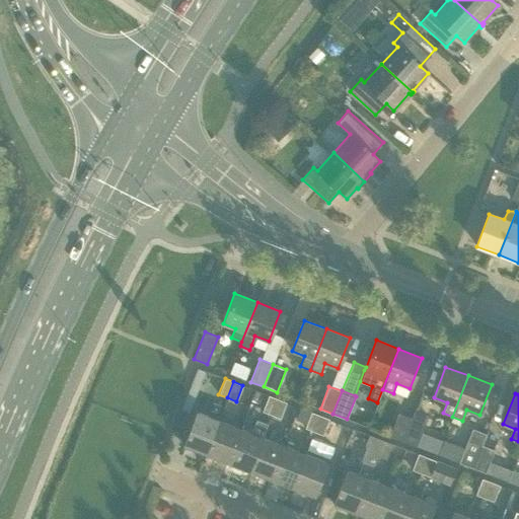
[(271,415),(277,398),(268,395),(262,412),(271,415)]
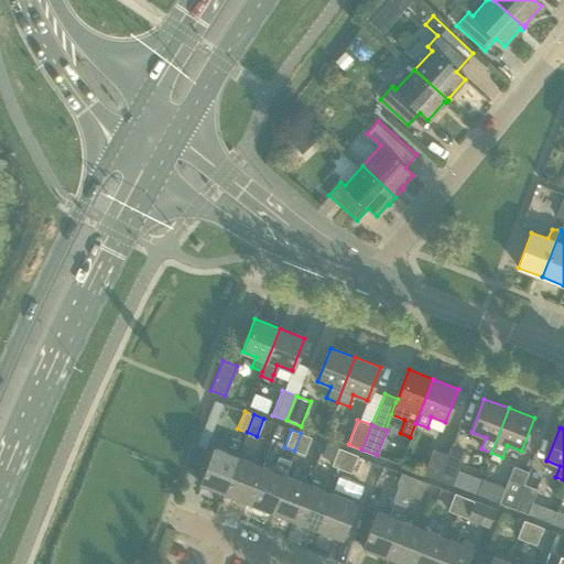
[(311,436),(301,433),(294,451),(304,454),(311,436)]
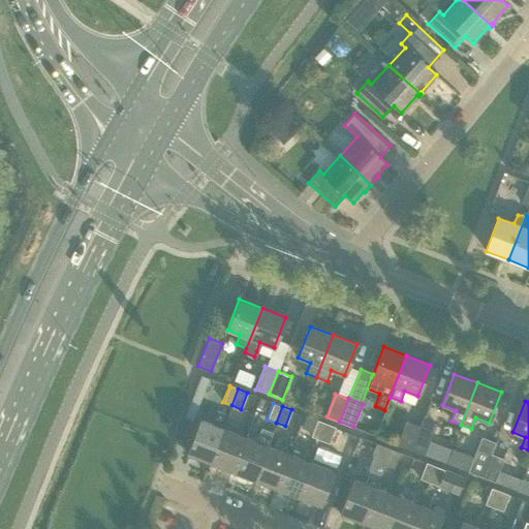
[(423,418),(419,426),(410,449),(424,455),(436,424),(423,418)]
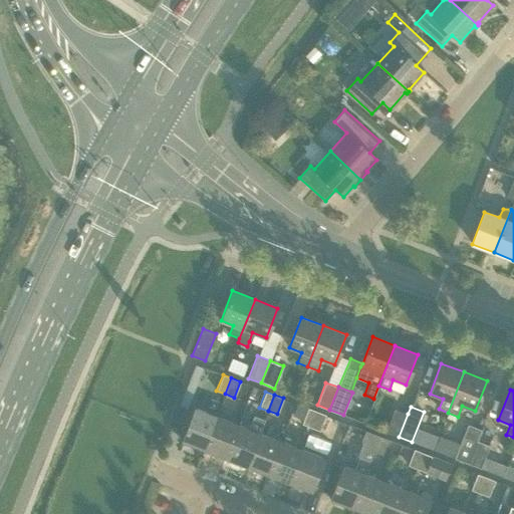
[(182,441),(204,449),(217,416),(195,408),(182,441)]
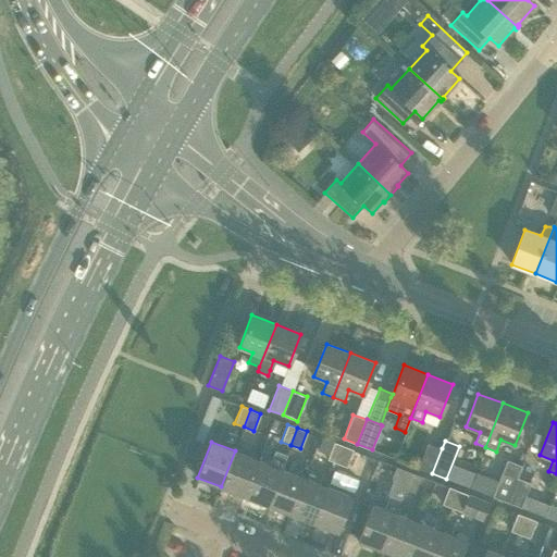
[(336,462),(343,446),(333,443),(327,459),(336,462)]
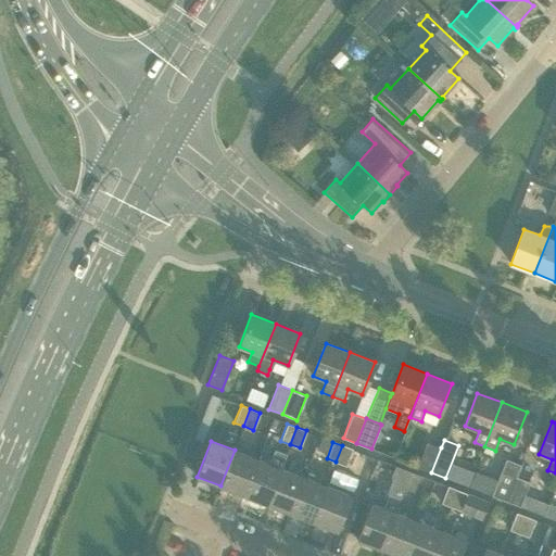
[(417,467),(431,472),(441,447),(427,442),(417,467)]
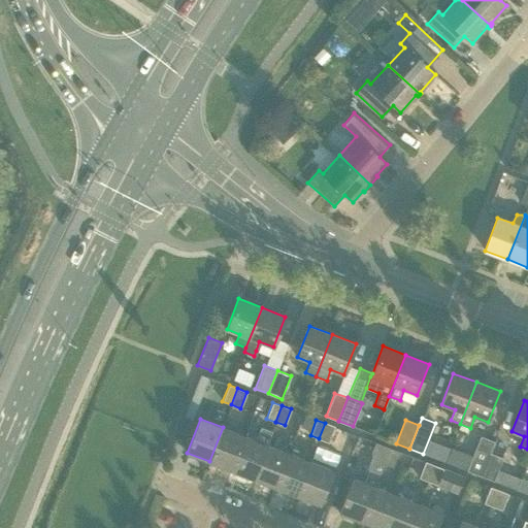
[(334,426),(325,423),(319,438),(328,442),(334,426)]
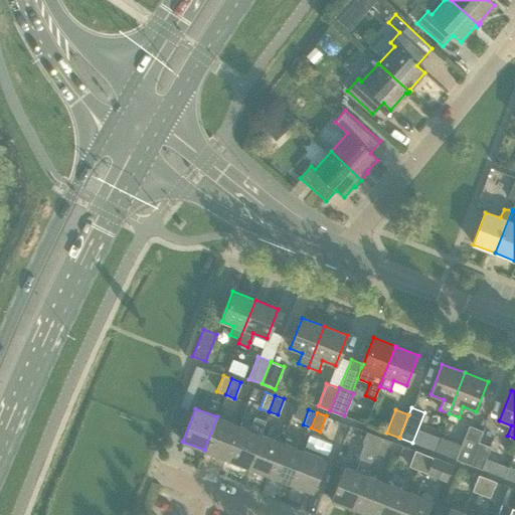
[(204,450),(225,459),(238,425),(217,416),(204,450)]
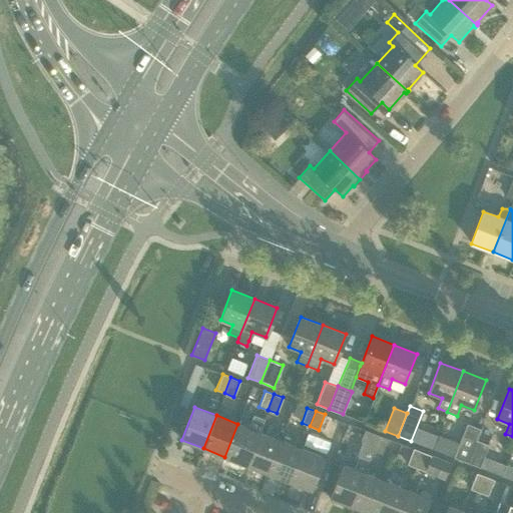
[(224,457),(245,465),(259,432),(237,424),(224,457)]
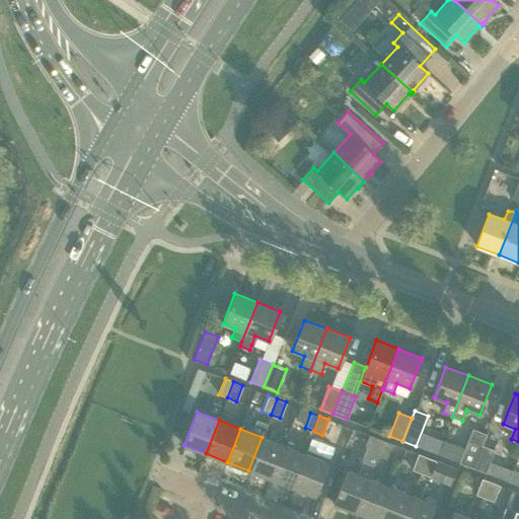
[(377,456),(383,440),(370,435),(367,443),(368,447),(363,461),(363,465),(360,475),(346,469),(334,503),(356,512),(368,478),(369,478),(378,456),(377,456)]
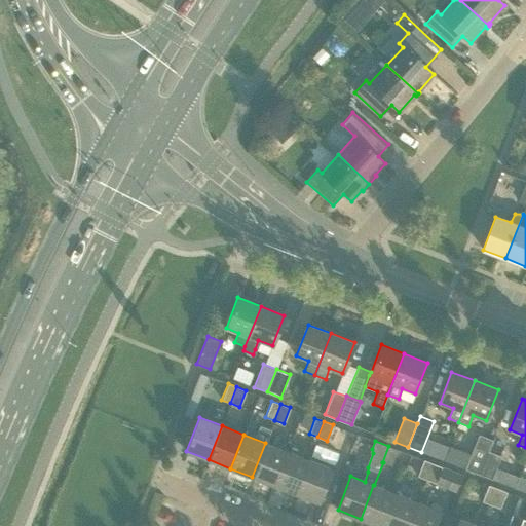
[(265,443),(252,477),(274,485),(287,451),(265,443)]
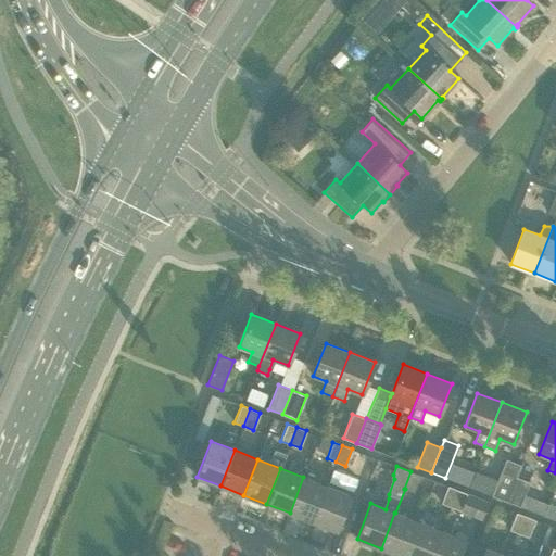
[(412,472),(411,471),(404,489),(405,489),(414,492),(421,476),(412,472)]
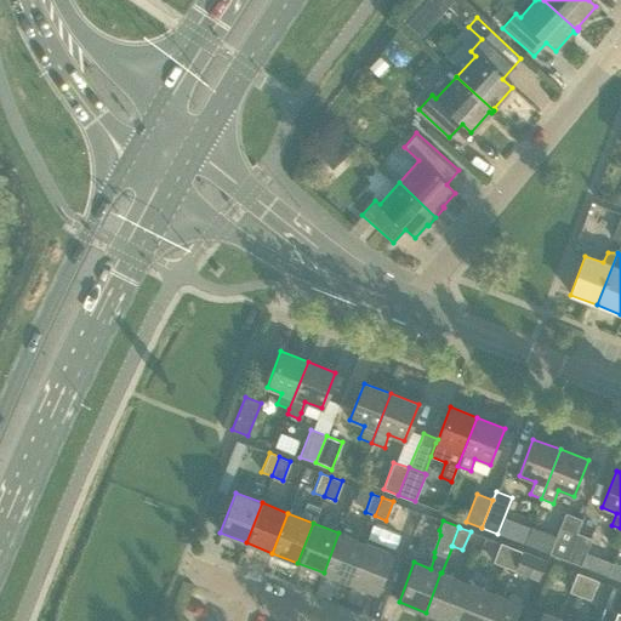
[(564,559),(575,533),(559,527),(550,553),(564,559)]
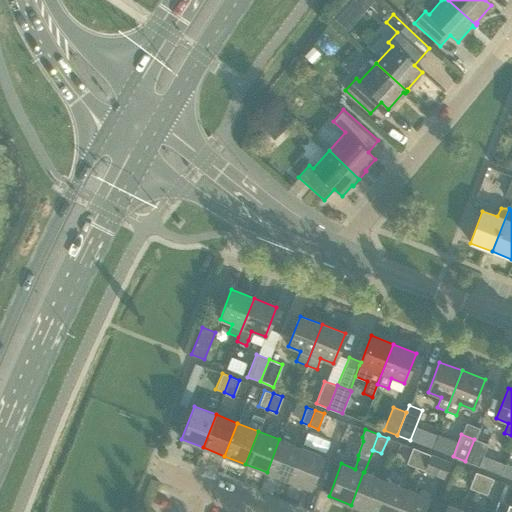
[(279,439),(267,472),(288,481),(301,447),(279,439)]
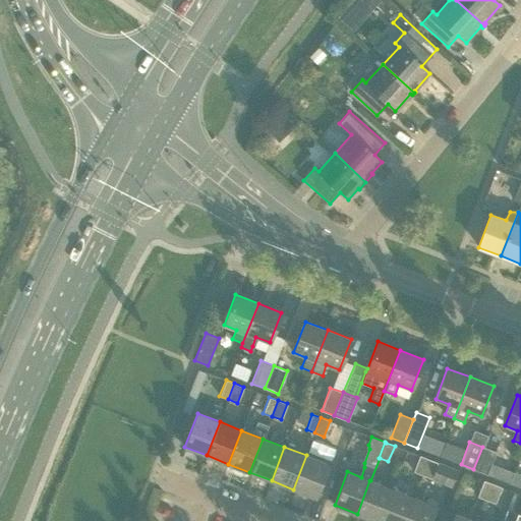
[(497,452),(482,447),(473,469),(487,474),(497,452)]
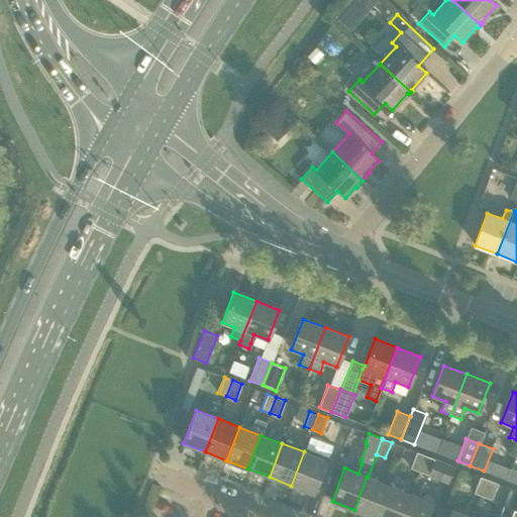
[(304,451),(291,486),(313,494),(326,460),(304,451)]
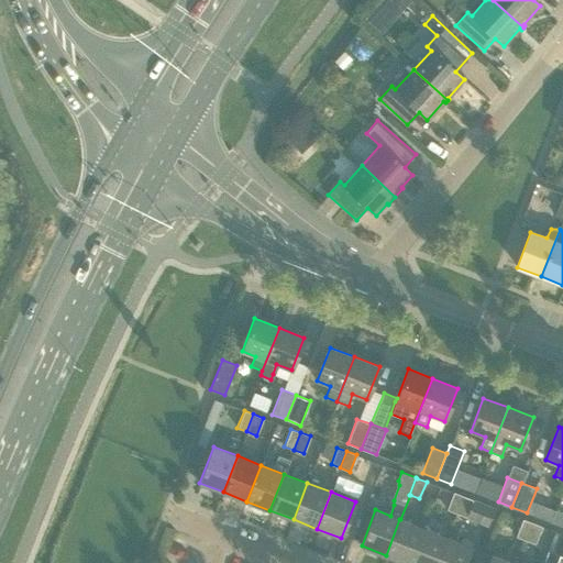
[(456,514),(463,496),(453,492),(446,509),(456,514)]
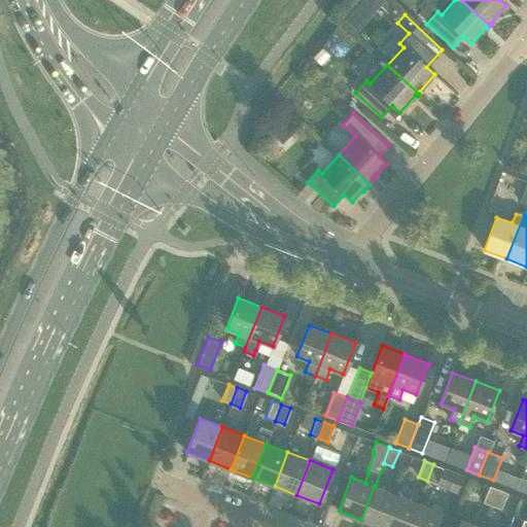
[(442,467),(433,464),(427,481),(456,492),(462,476),(442,467)]
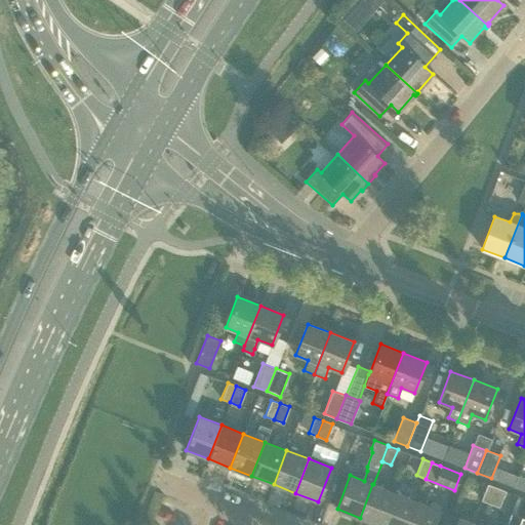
[(372,484),(360,518),(377,524),(381,524),(395,492),(373,484),(372,484)]
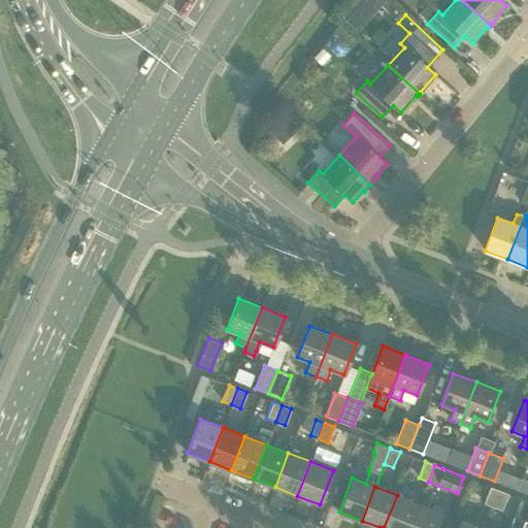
[(492,506),(499,490),(490,487),(484,502),(492,506)]
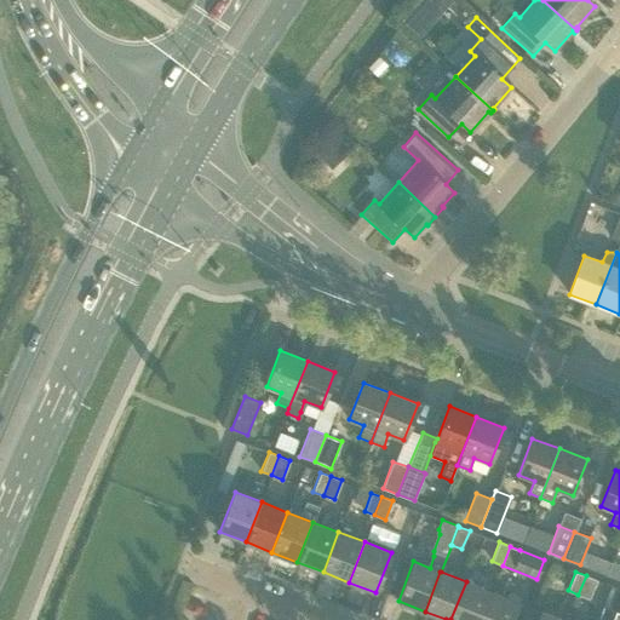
[(597,580),(586,575),(578,595),(589,598),(597,580)]
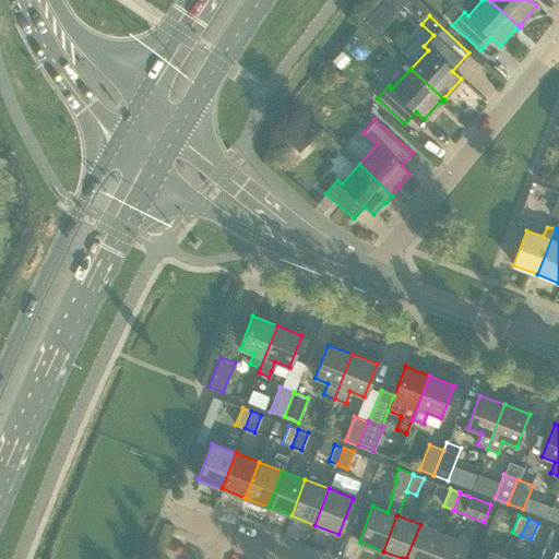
[(432,558),(443,534),(420,524),(406,558),(432,558)]
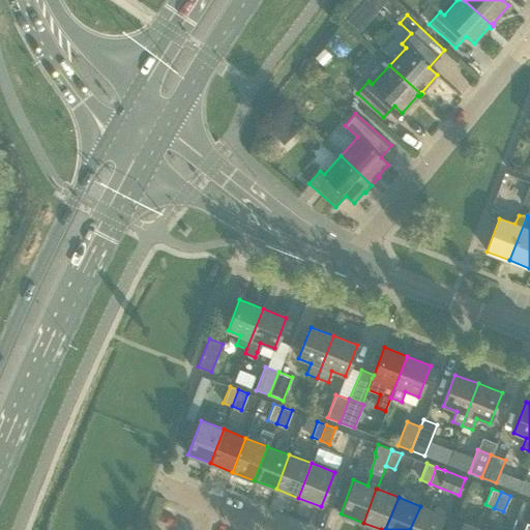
[(434,510),(420,506),(410,529),(437,529),(443,514),(445,509),(435,506),(434,510)]
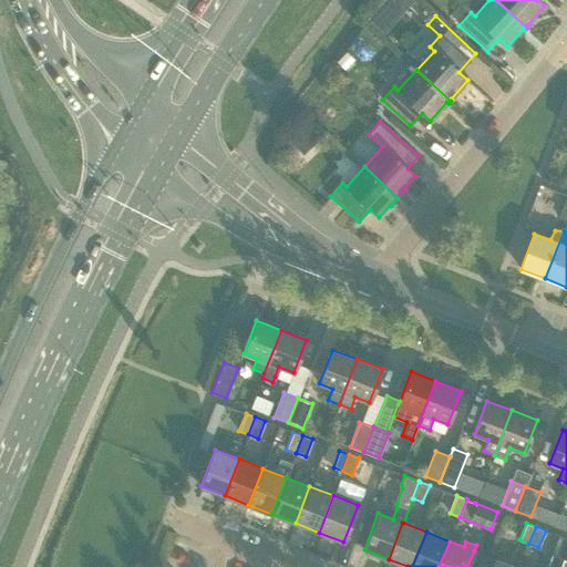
[(491,566),(518,566),(495,557),(491,566)]
